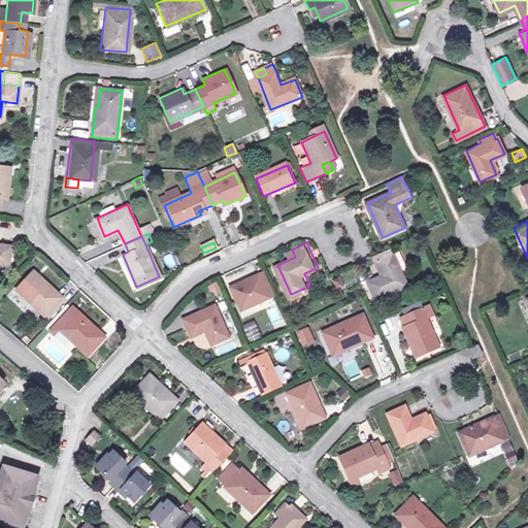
[(394,246),(373,255),(381,272),(367,278),(374,295),(408,281),(394,246)]
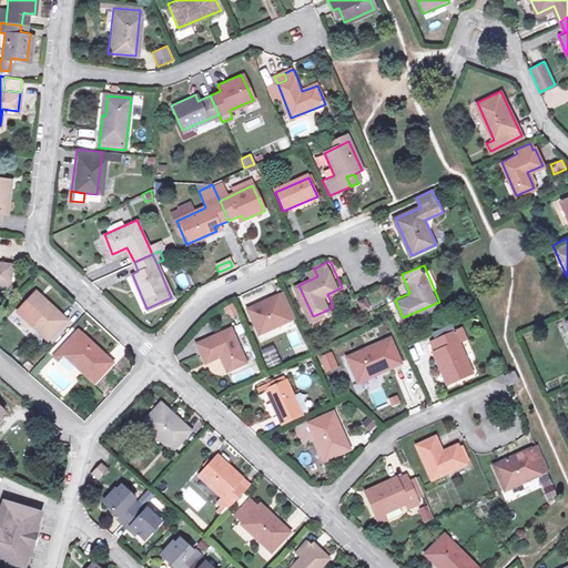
[(37,300),(41,294),(34,288),(30,294),(37,300)]
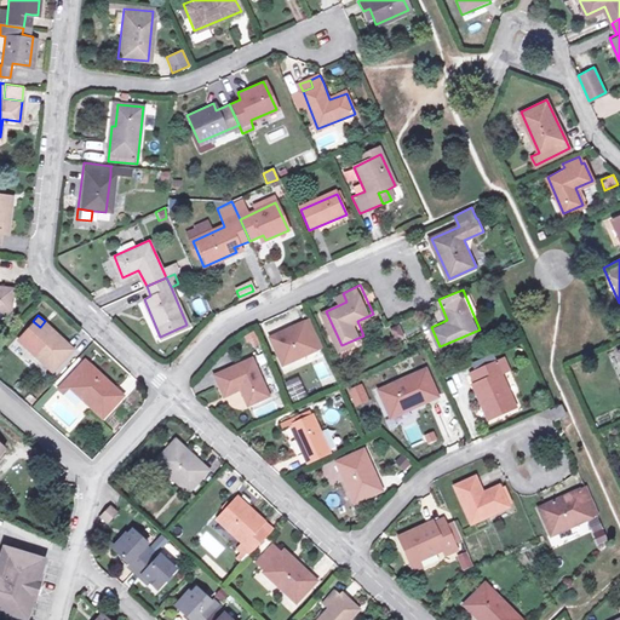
[(52,368),(72,346),(45,321),(40,327),(33,321),(18,337),(52,368)]
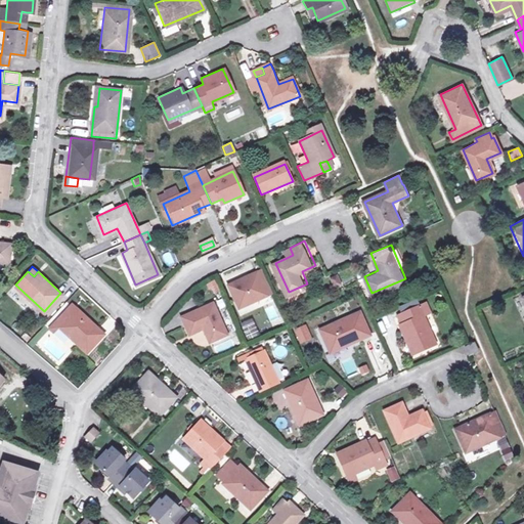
[(241,305),(269,293),(260,271),(230,284),(241,305)]
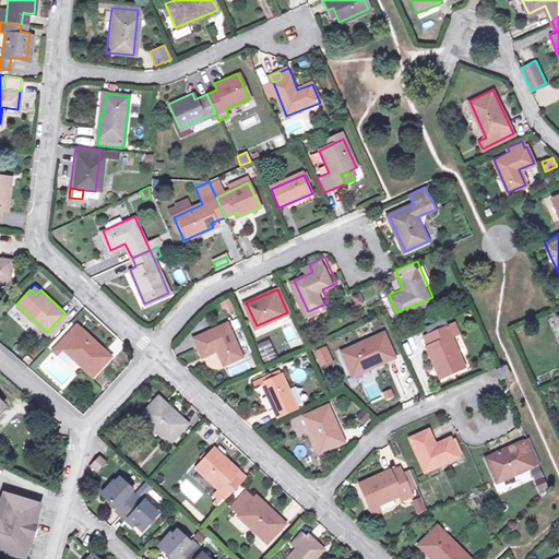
[(228,301),(222,304),(225,313),(232,311),(228,301)]
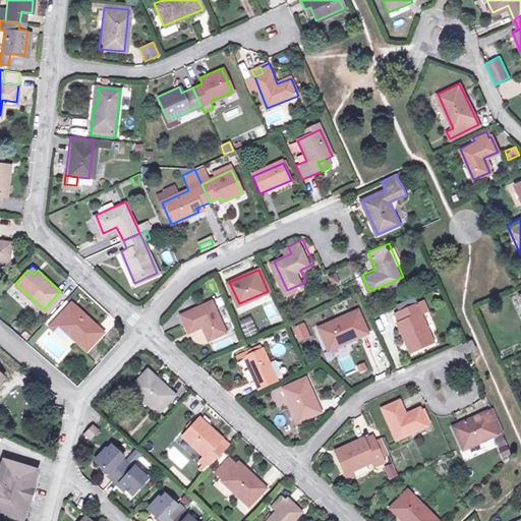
[(85,347),(103,329),(69,299),(53,316),(85,347)]
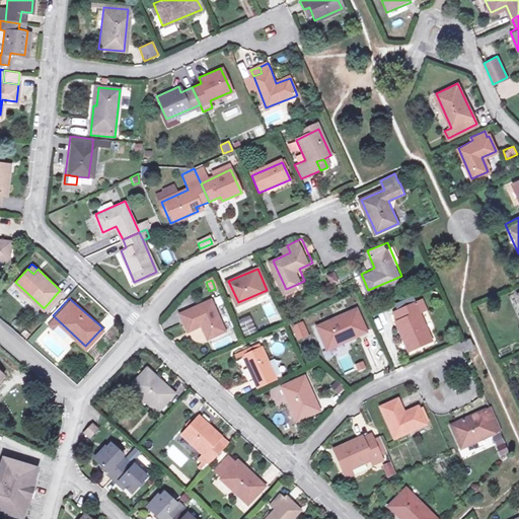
[(209,300),(178,314),(186,331),(200,325),(206,339),(223,331),(209,300)]
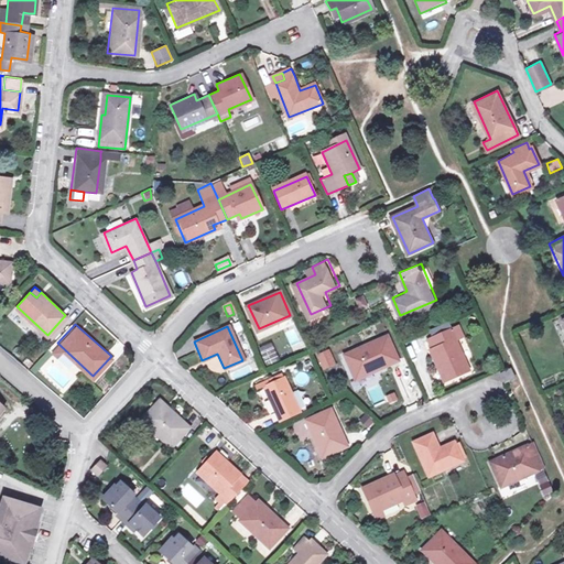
[(451,326),(433,335),(437,345),(432,347),(444,377),(468,366),(451,326)]
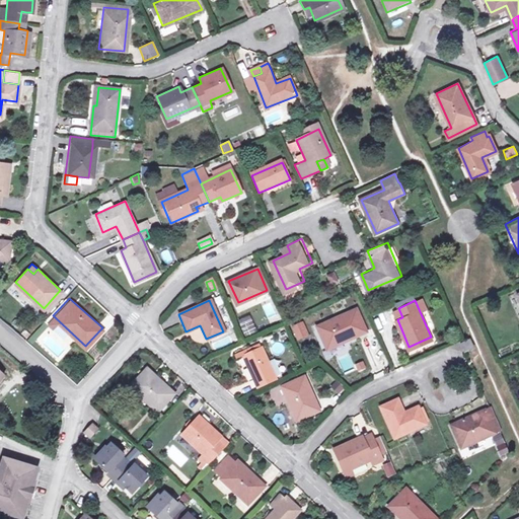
[(356,307),(318,324),(327,343),(342,337),(344,341),(367,329),(356,307)]
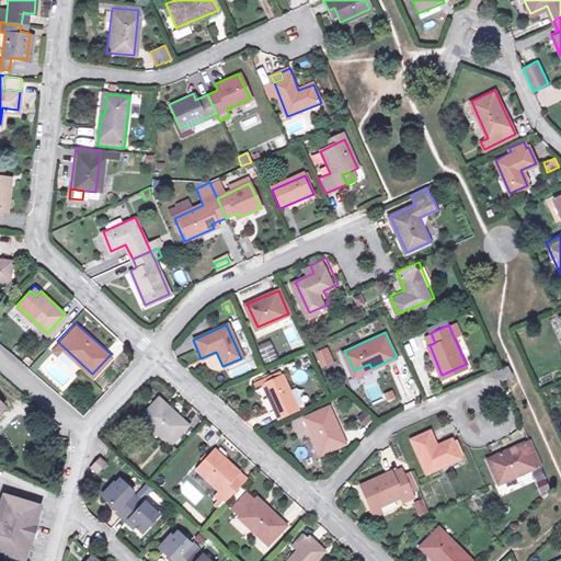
[(258,344),(261,359),(275,356),(272,341),(258,344)]
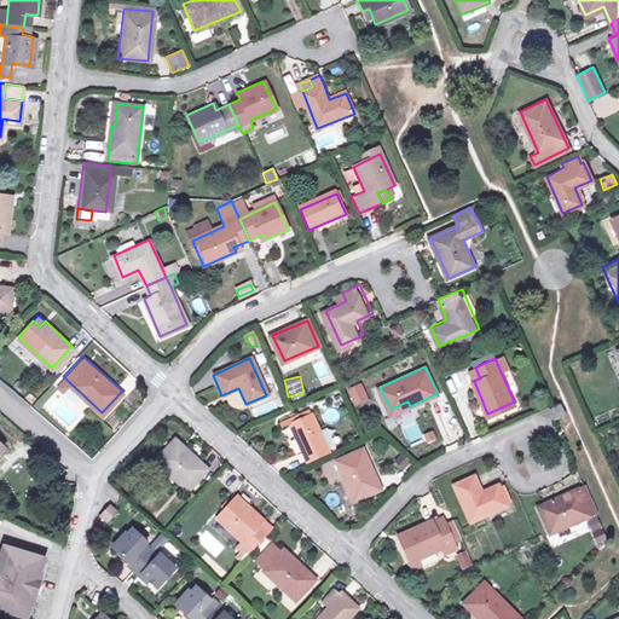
[(353,406),(368,400),(360,382),(346,389),(353,406)]
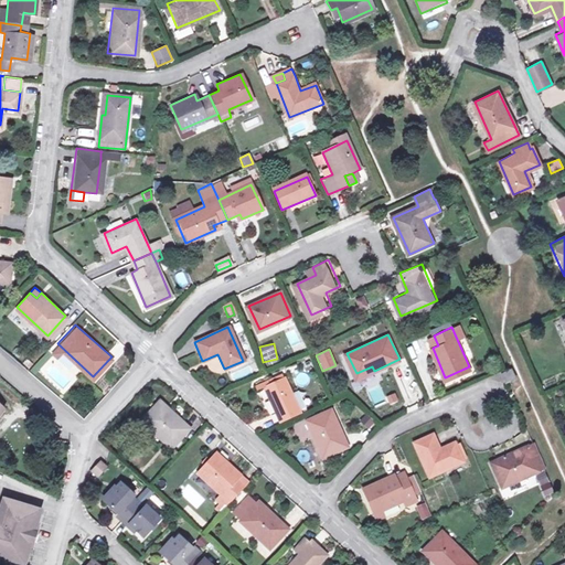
[(507,382),(519,376),(513,365),(501,370),(507,382)]
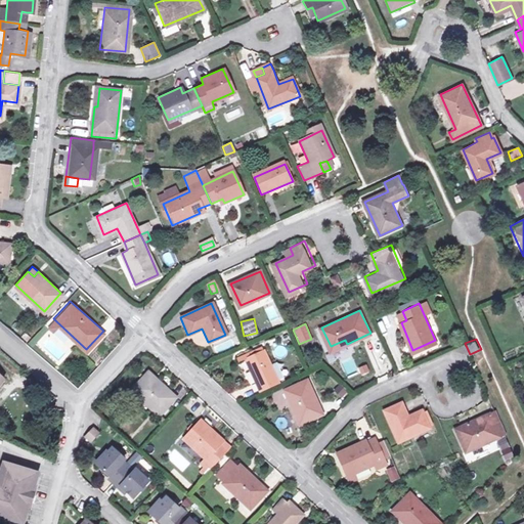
[(236,359),(243,356),(259,349),(257,345),(234,354),(236,359)]
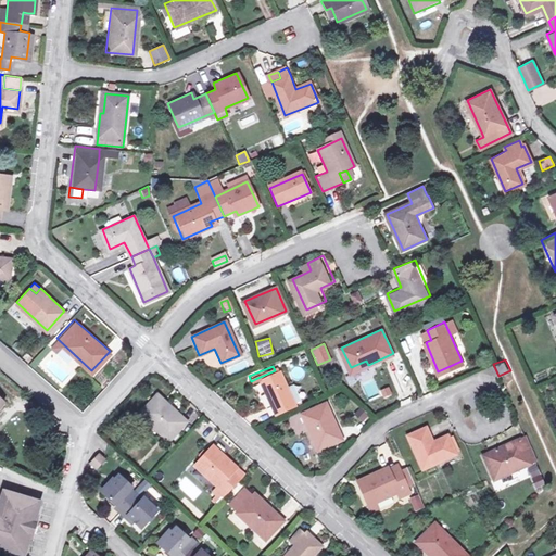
[(275,370),(257,378),(272,412),(291,403),(290,401),(283,384),(277,369),(275,370)]
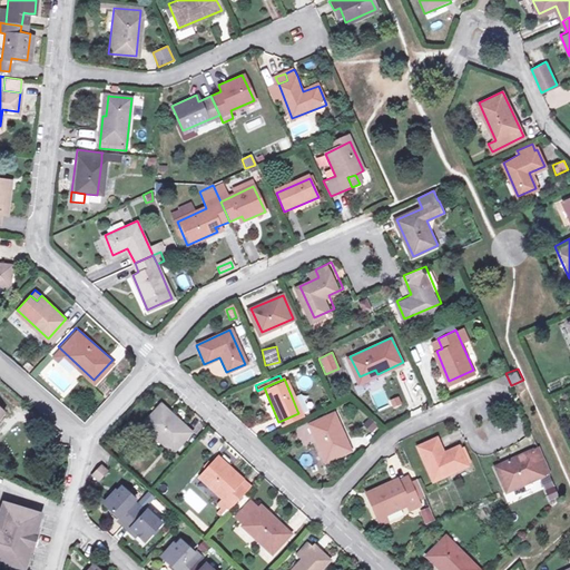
[(297,391),(291,394),(297,411),(305,408),(297,391)]
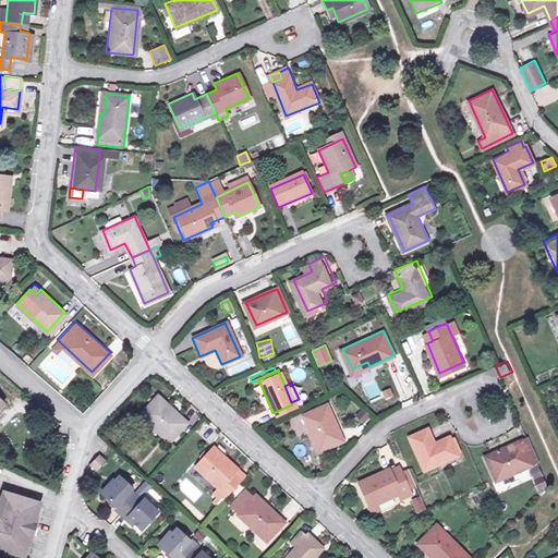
[(384,400),(393,397),(390,388),(380,391),(384,400)]
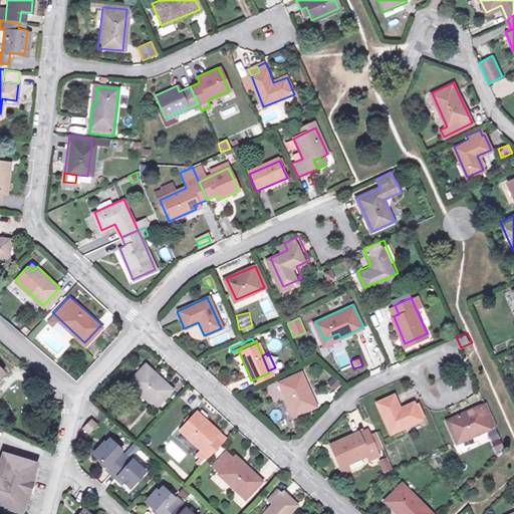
[(158,405),(174,389),(148,363),(133,379),(158,405)]
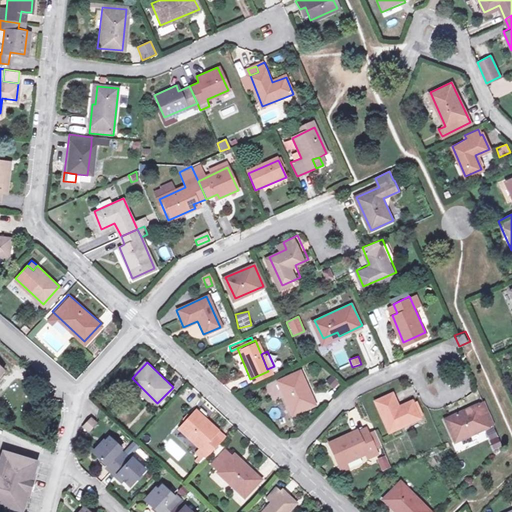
[(292,411),(314,402),(299,368),(277,377),(292,411)]
